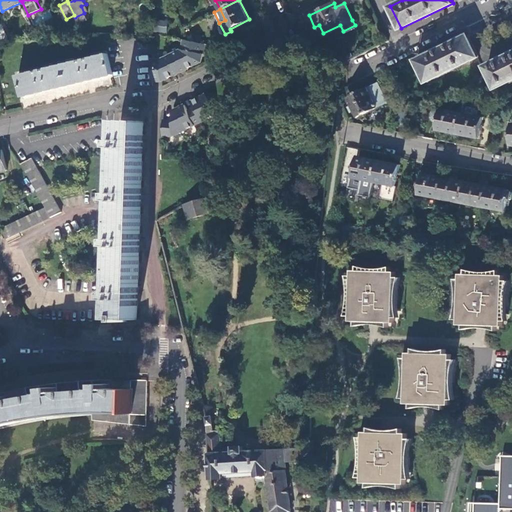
[(166,32),(167,20),(155,19),(154,31),(166,32)]
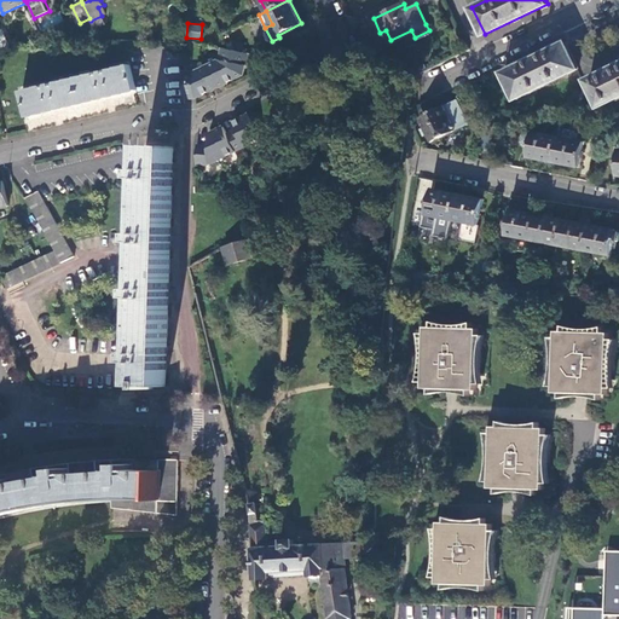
[(0,29),(0,44),(1,48),(12,45),(4,28),(0,29)]
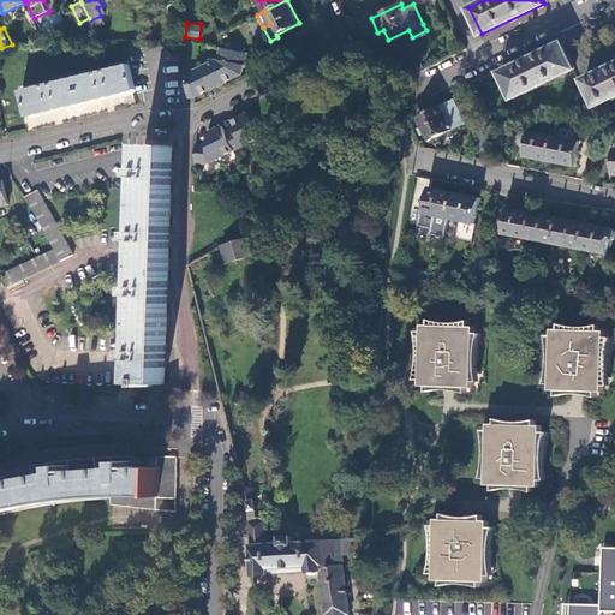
[(513,97),(575,69),(562,42),(501,71),(513,97)]
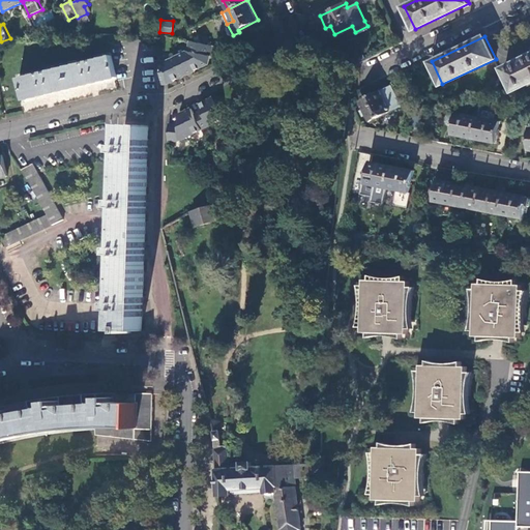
[(188,51),(178,56),(187,75),(208,64),(213,45),(200,41),(190,39),(188,51)]
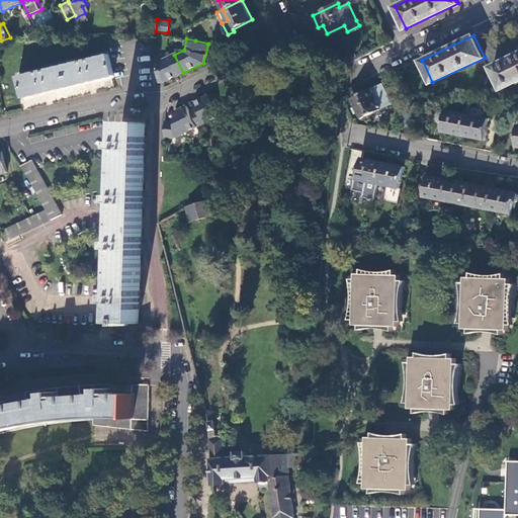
[(20,76),(25,96),(114,75),(109,54),(20,76)]
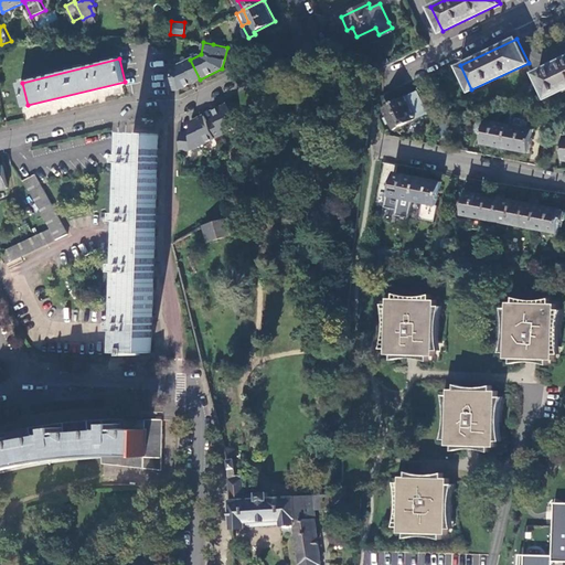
[(564,88),(564,59),(537,72),(550,96),(564,88)]
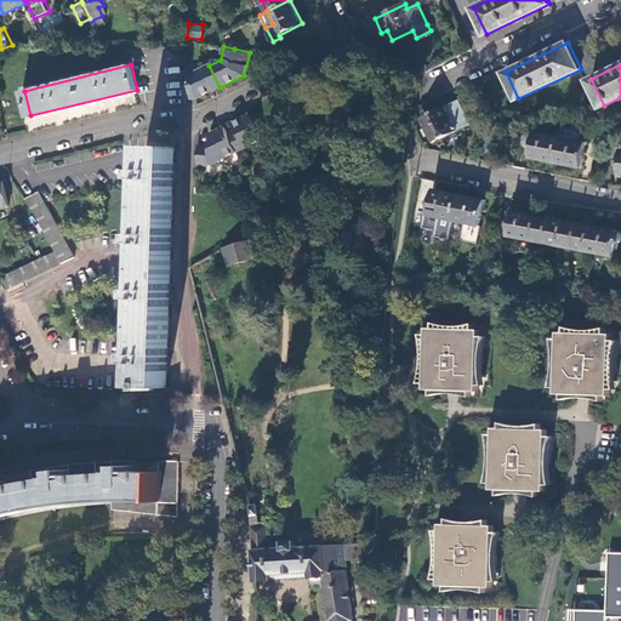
[(197,72),(184,72),(184,74),(186,98),(197,98),(220,87),(209,66),(197,72)]
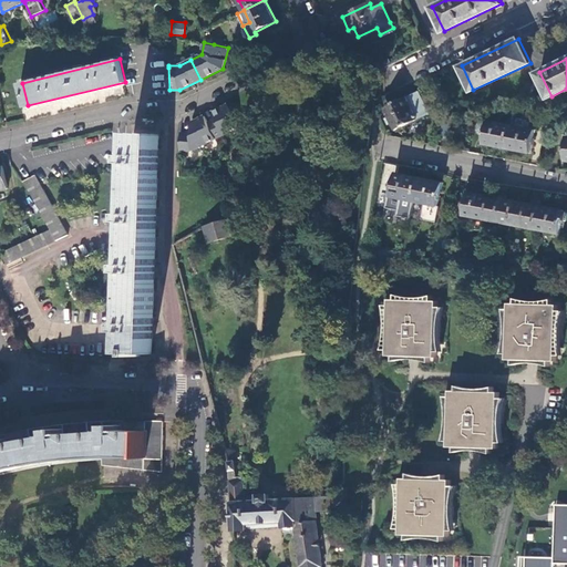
[(387,106),(397,129),(431,113),(420,90),(387,106)]
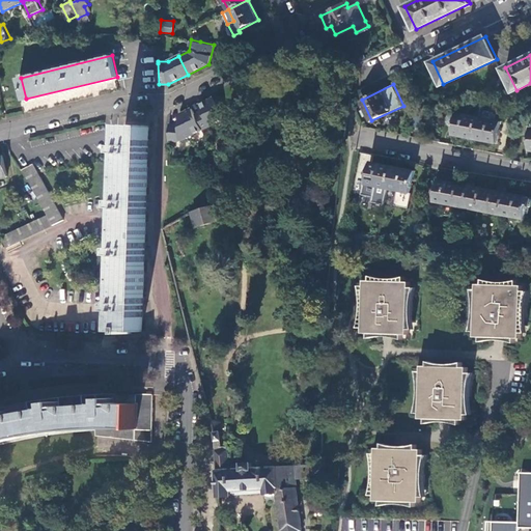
[(504,104),(512,103),(506,89),(497,90),(504,104)]
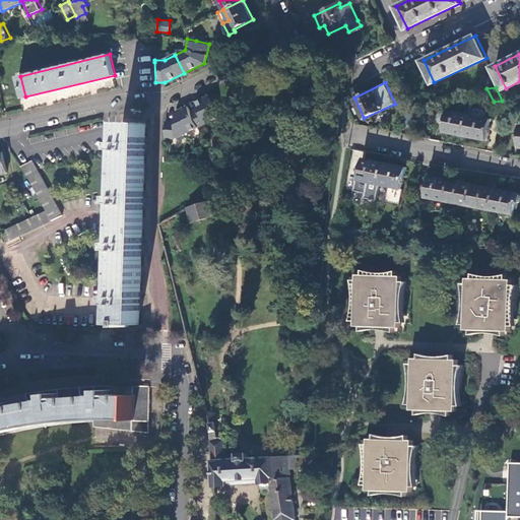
[(473,91),(458,95),(460,105),(471,102),(473,91)]
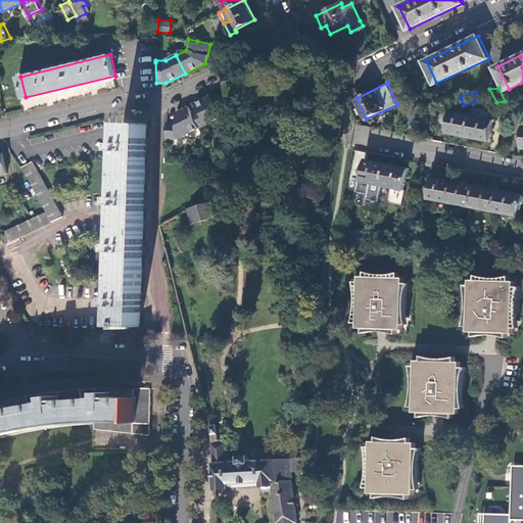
[(200,110),(192,113),(199,128),(221,116),(210,96),(196,103),(200,110)]
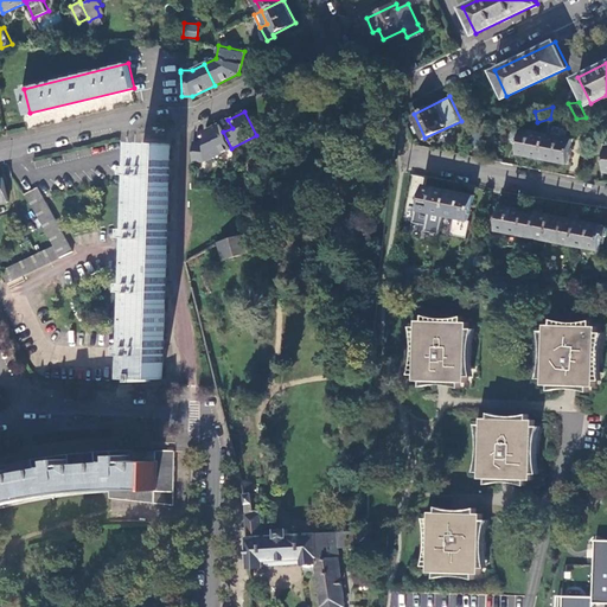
[(481,146),(486,121),(478,120),(473,144),(481,146)]
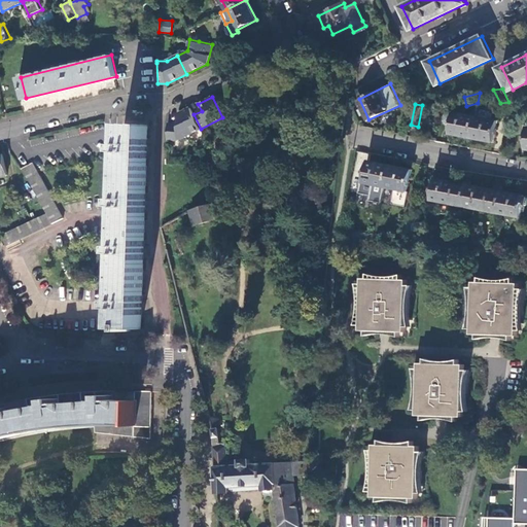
[(179,125),(169,124),(168,139),(178,140),(201,129),(194,114),(190,108),(179,113),(179,125)]
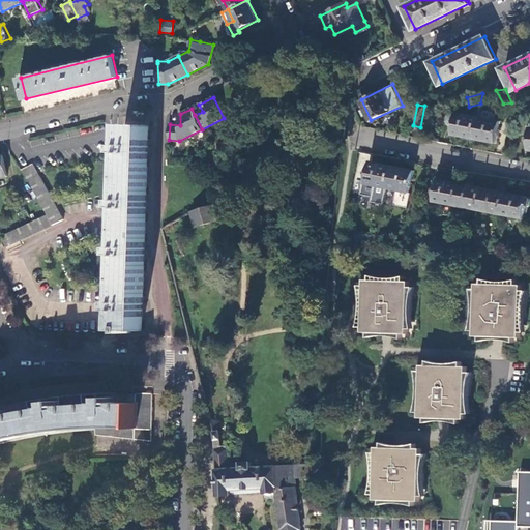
[(473,138),(477,116),(455,112),(452,134),(473,138)]
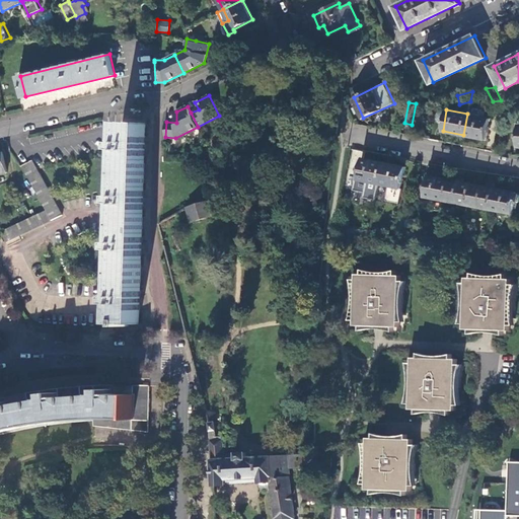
[(491,118),(467,114),(463,135),(487,139),(491,118)]
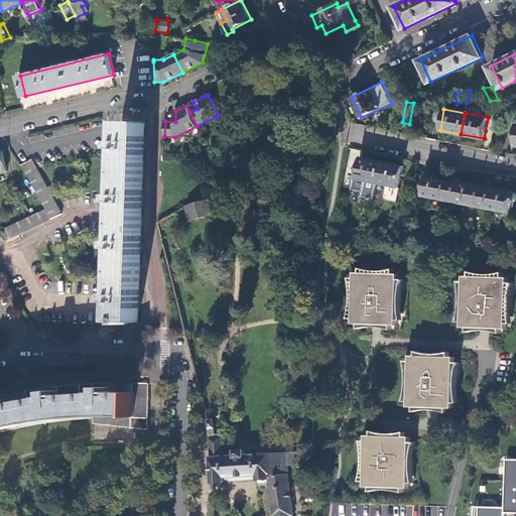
[(123,324),(128,324),(128,321),(139,321),(145,122),(123,121),(123,140),(119,140),(119,147),(123,147),(121,194),(118,194),(118,201),(121,202),(120,240),(116,240),(116,248),(120,248),(118,294),(115,294),(114,301),(118,301),(117,321),(123,321),(123,324)]
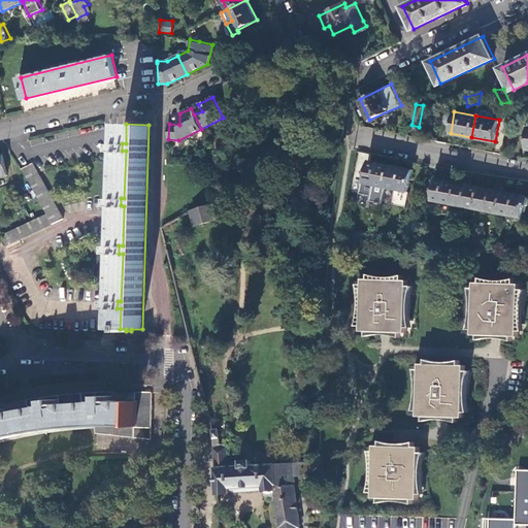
[(364,183),(386,187),(390,165),(368,160),(364,183)]
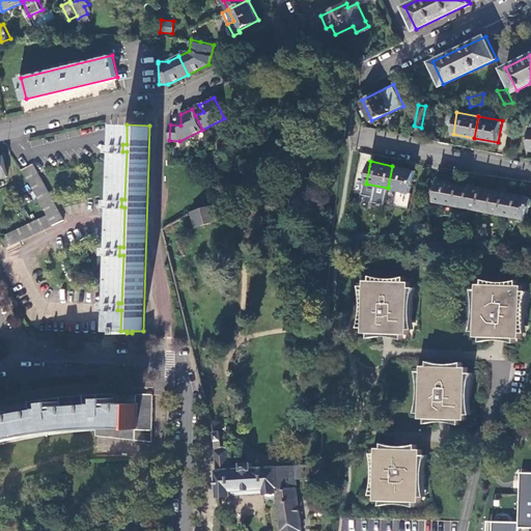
[(48,215),(0,236),(5,248),(64,220),(33,164),(23,169),(48,215)]
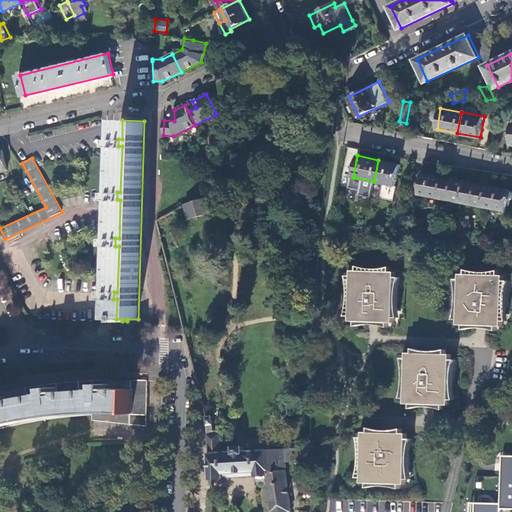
[(378,160),(374,181),(396,186),(400,165),(378,160)]
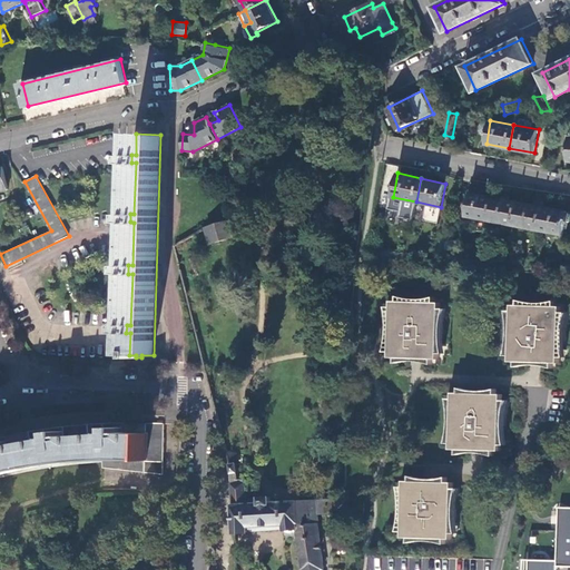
[(465,216),(490,220),(494,197),(470,193),(465,216)]
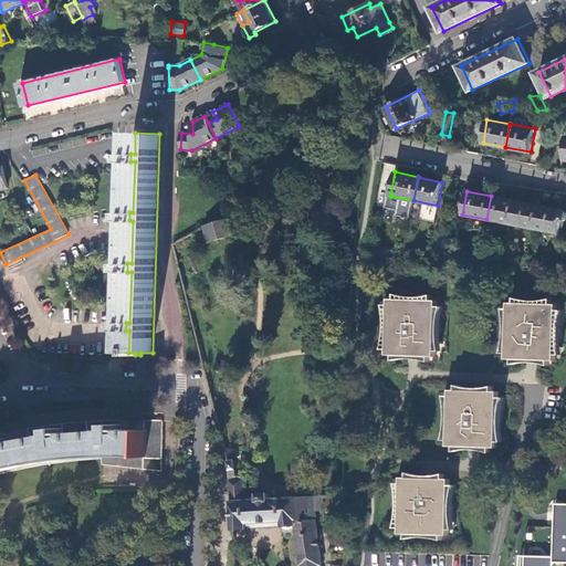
[(491,196),(486,219),(510,224),(514,200),(491,196)]
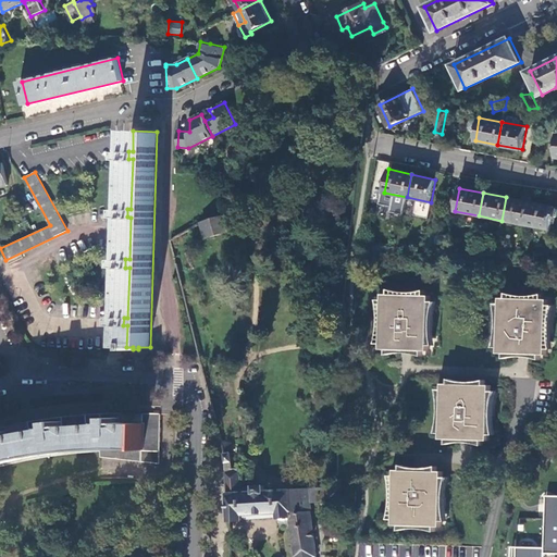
[(506,197),(502,221),(527,225),(531,201),(506,197)]
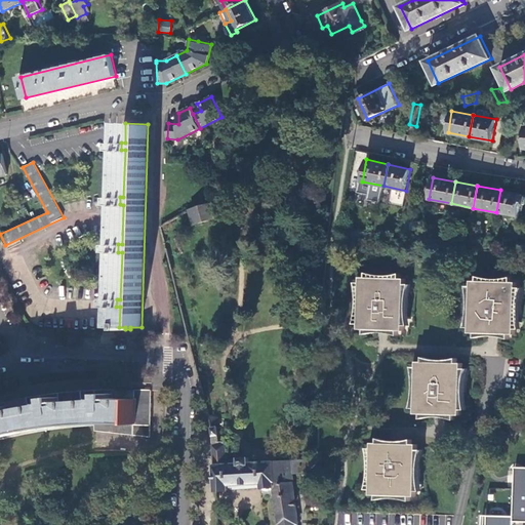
[(500,190),(496,212),(518,216),(520,210),(521,203),(524,204),(524,202),(524,196),(522,196),(523,195),(500,190)]
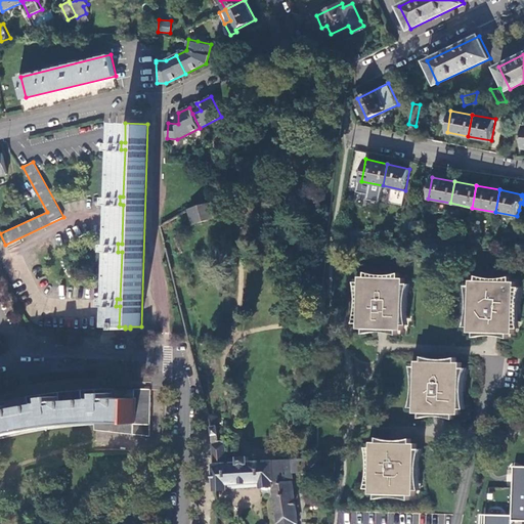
[(212,201),(188,211),(193,226),(217,218),(212,201)]
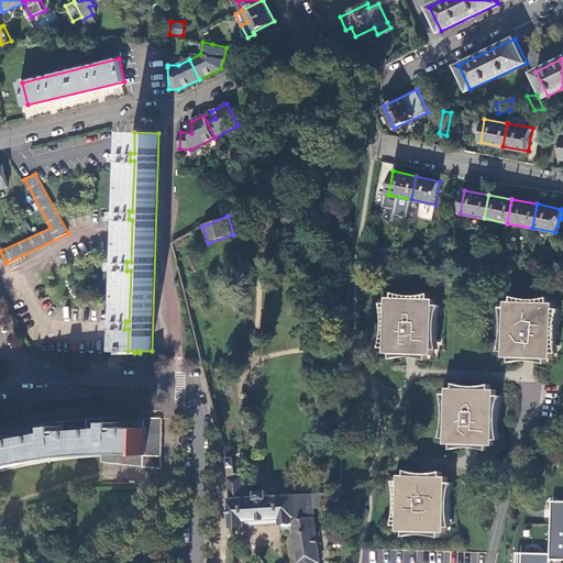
[(430,253),(439,253),(439,252),(442,236),(434,234),(430,253)]
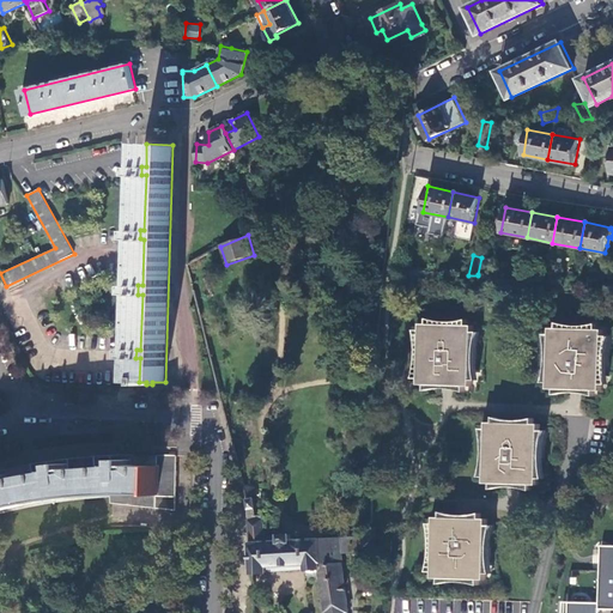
[(481,258),(478,274),(487,277),(491,259),(481,258)]
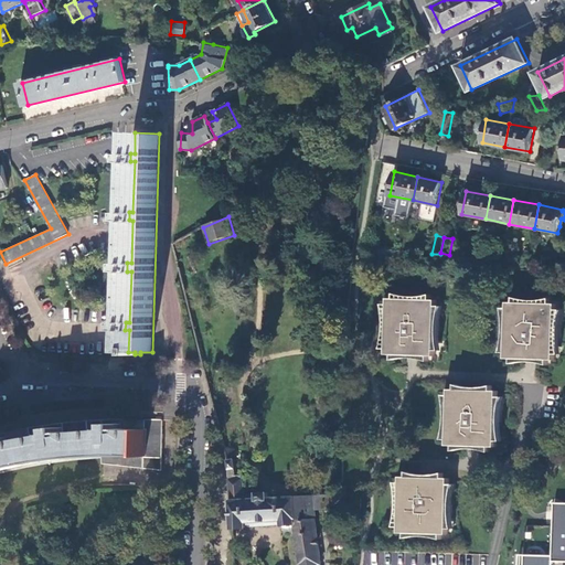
[(388,353),(436,355),(437,300),(390,299),(388,353)]
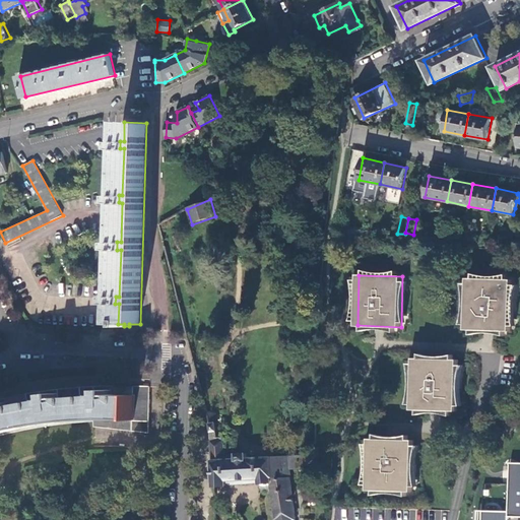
[(467,329),(511,331),(513,280),(469,278),(467,329)]
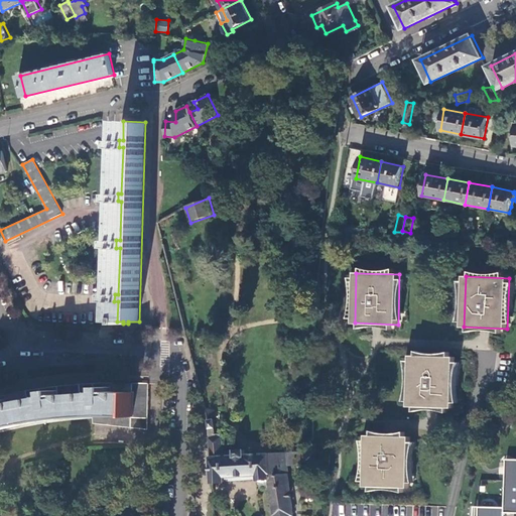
[(410,356),(411,359),(410,407),(455,408),(455,360),(456,357),(449,357),(443,357),(428,357),(410,356)]
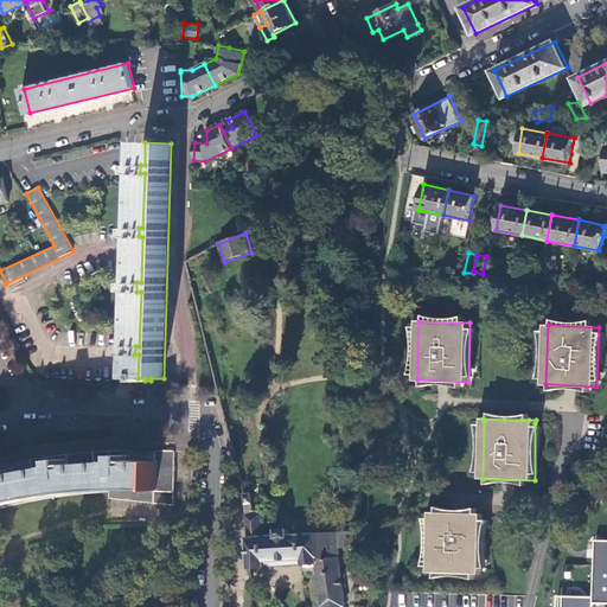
[(155,491),(157,491),(157,451),(144,451),(131,451),(132,455),(121,455),(121,460),(115,461),(109,452),(84,453),(69,454),(69,459),(58,461),(59,466),(53,467),(48,458),(32,460),(5,465),(7,470),(0,471),(0,509),(14,505),(43,499),(80,496),(110,492),(123,491),(134,491),(141,491),(155,491)]
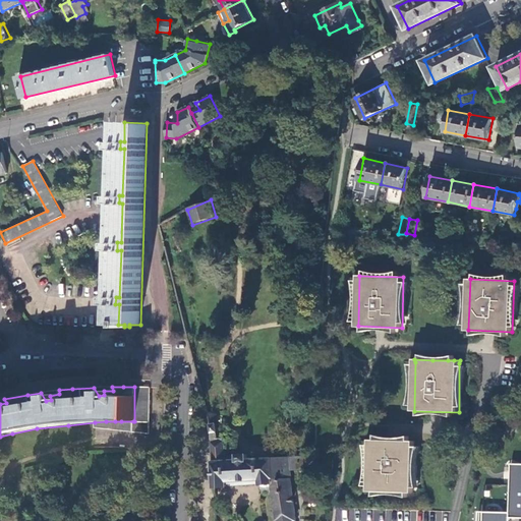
[(151,387),(134,387),(134,421),(150,422),(151,387)]
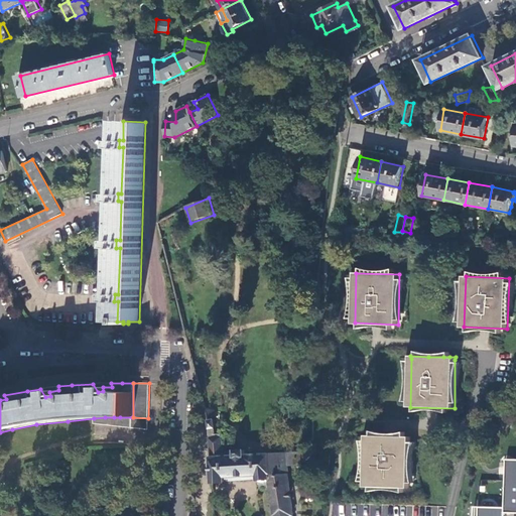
[(105,417),(94,418),(94,423),(132,428),(132,417),(120,417),(114,417),(105,417)]
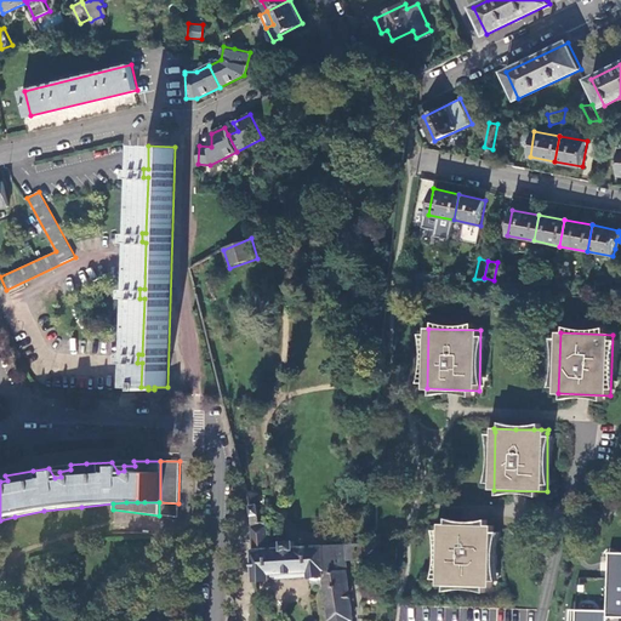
[(160,502),(159,502),(159,516),(178,517),(178,503),(160,502)]
